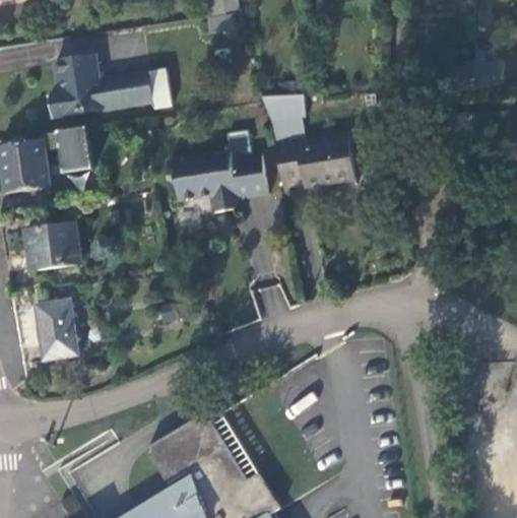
[(223,10),(221,0),(198,0),(200,15),(223,11),(223,10)]
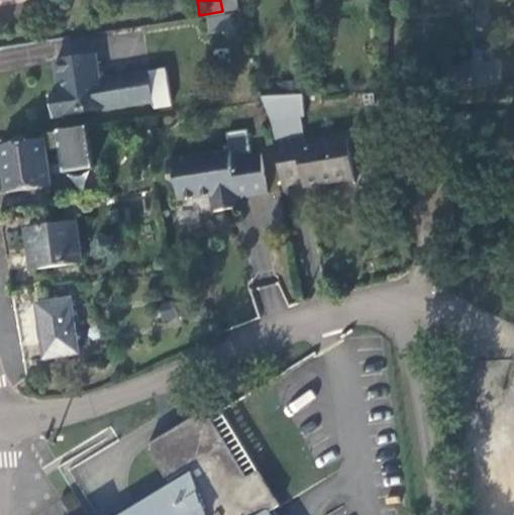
[(236,8),(234,0),(220,0),(222,10),(236,8)]
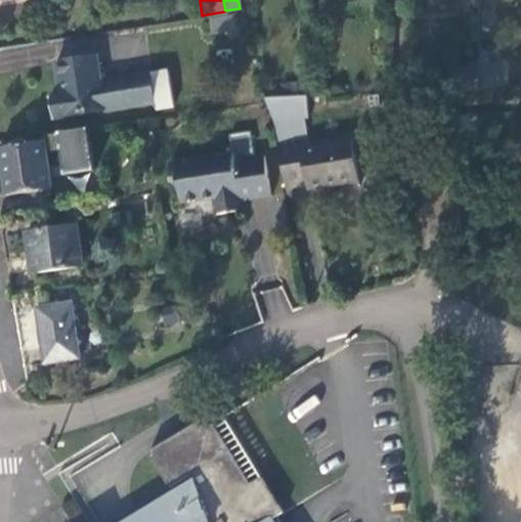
[(153,102),(148,73),(97,79),(93,52),(53,58),(59,93),(49,95),(51,116),(153,102)]
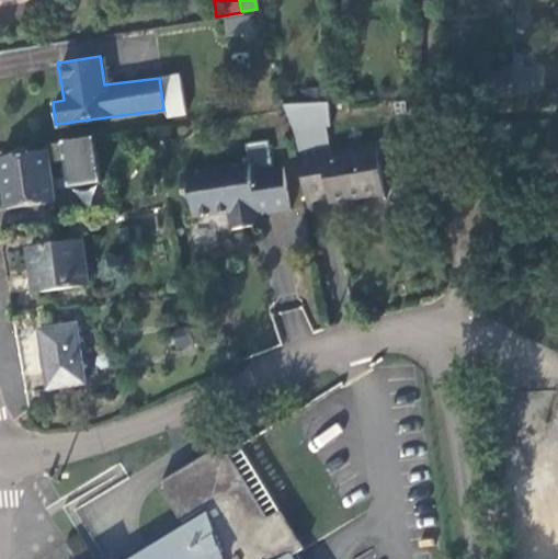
[(530,66),(511,67),(512,91),(531,90),(530,66)]
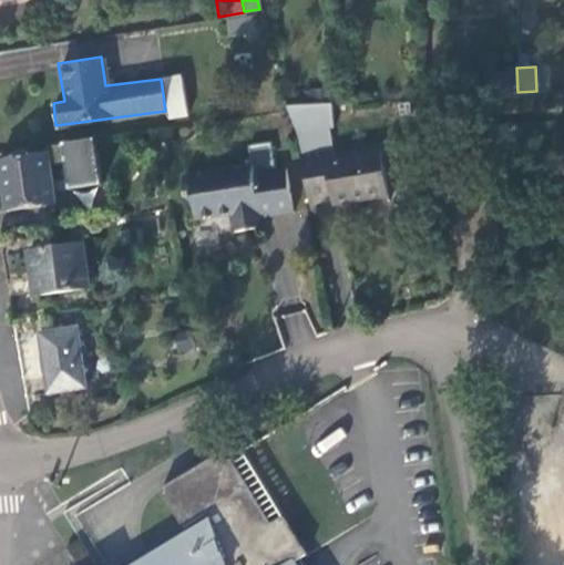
[(486,96),(519,94),(518,92),(516,68),(502,68),(503,73),(485,74),(486,96)]
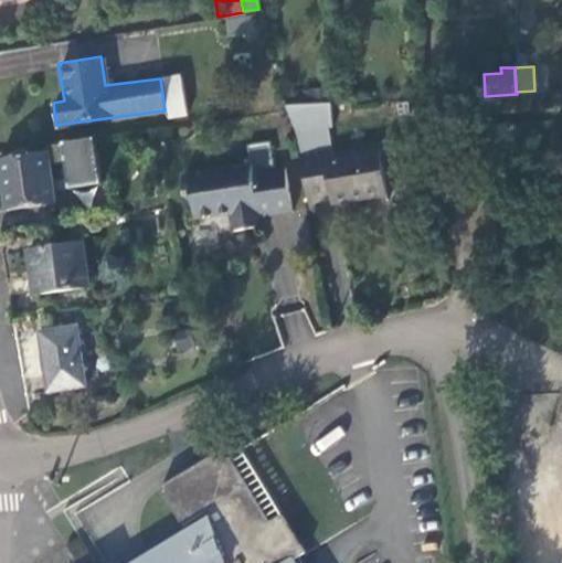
[(384,193),(377,149),(330,156),(330,145),(324,147),(325,126),(331,125),(329,103),(314,103),(284,104),(299,151),(306,200),(330,197),(331,202),(384,193)]
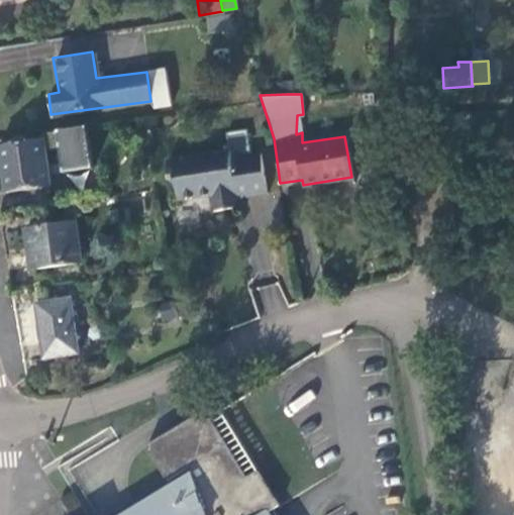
[(48,183),(43,148),(59,146),(62,171),(91,167),(85,125),(56,129),(57,136),(0,142),(0,163),(4,189),(48,183)]
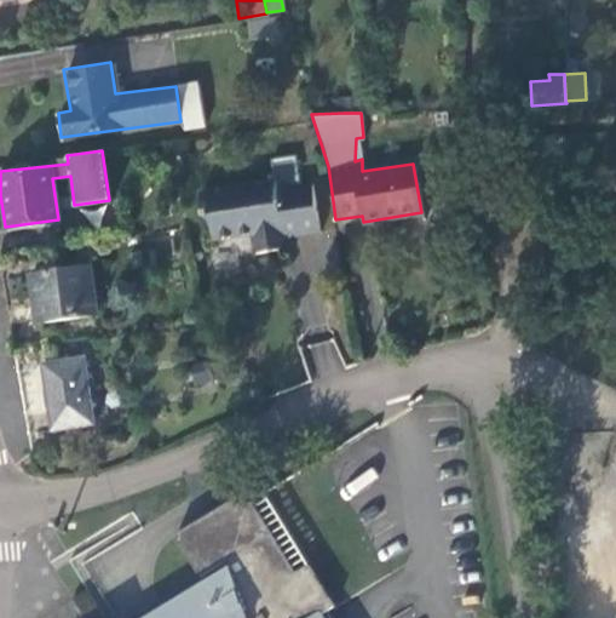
[(317,230),(309,182),(297,184),(293,155),(270,159),(274,177),(197,189),(202,215),(208,221),(211,238),(248,233),(252,251),(286,247),(285,235),(317,230)]
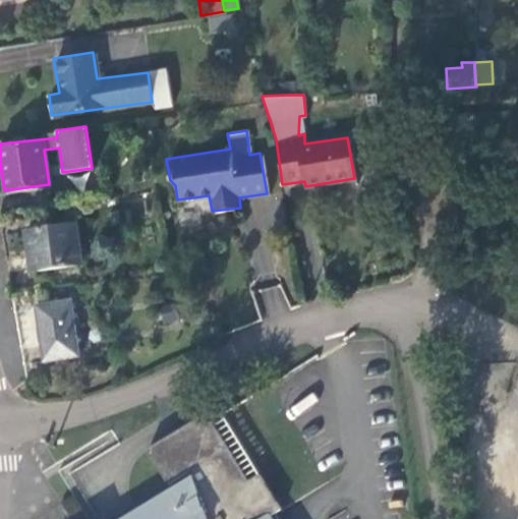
[(74,222),(73,202),(61,204),(63,223),(74,222)]
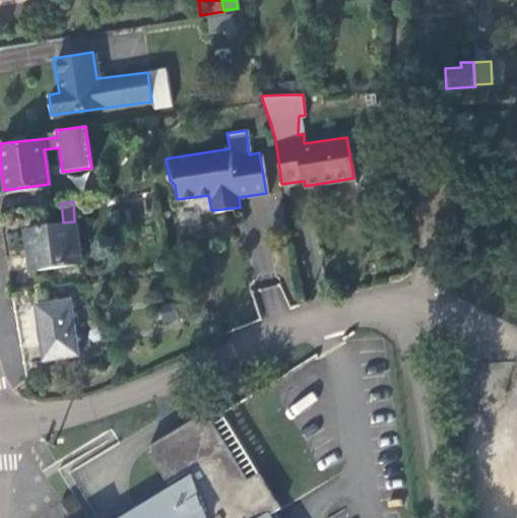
[(80,261),(74,221),(63,222),(23,229),(29,269),(80,261)]
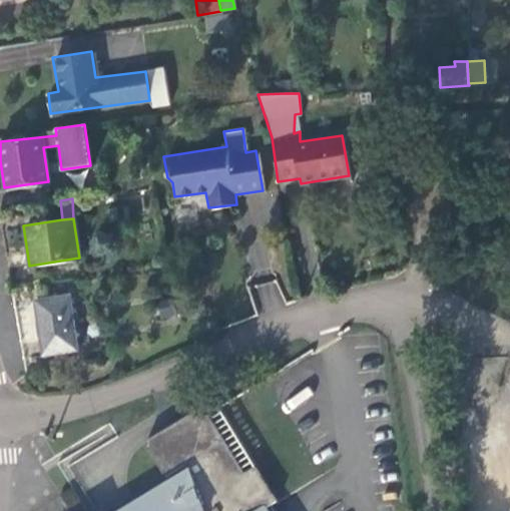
[(76,350),(68,295),(34,300),(42,354),(76,350)]
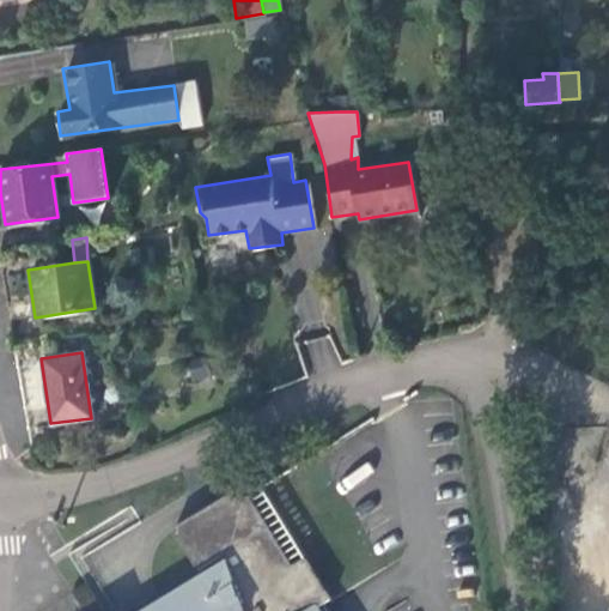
[(317,610),(315,606),(328,598),(303,557),(290,564),(241,484),(171,527),(195,568),(219,554),(224,562),(142,610),(317,610)]
